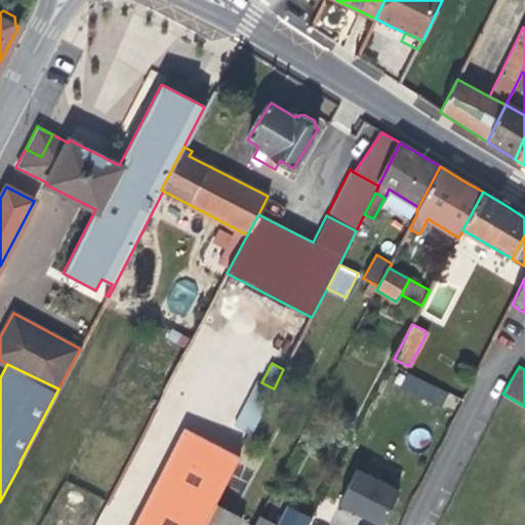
[(447,392),(407,373),(401,386),(441,405),(447,392)]
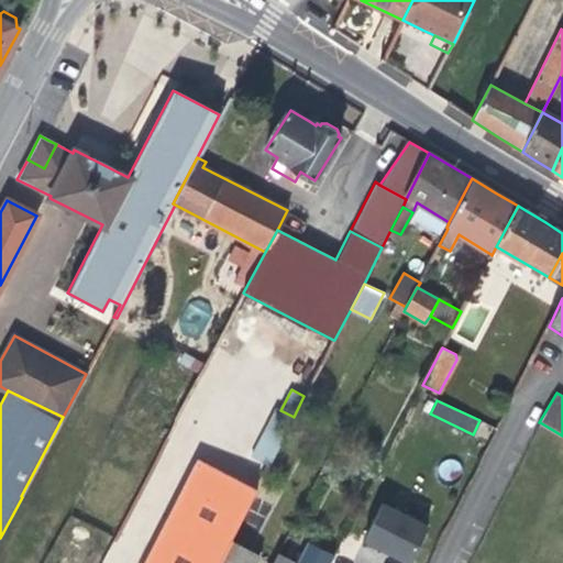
[(280,410),(277,408),(252,456),(271,466),(295,417),(294,417),(280,410)]
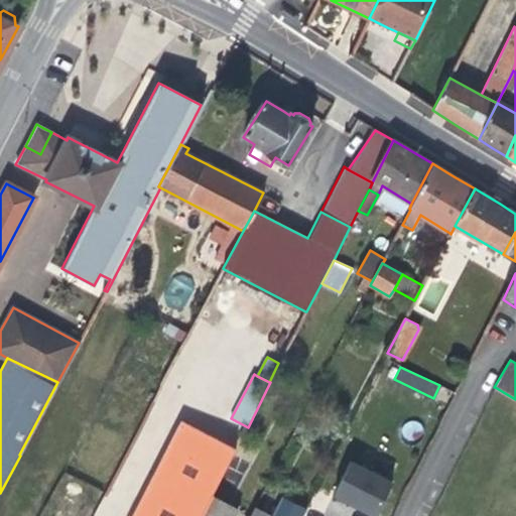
[(200,515),(212,494),(236,447),(181,420),(132,515),(200,515)]
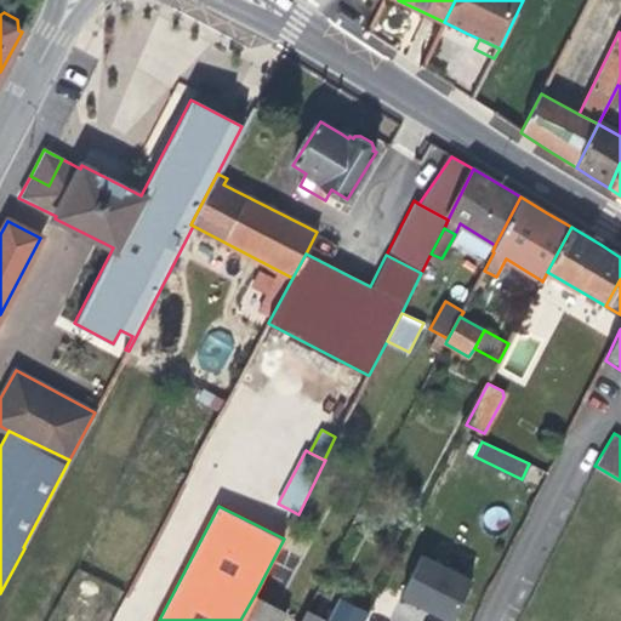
[(472,581),(422,556),(403,593),(420,602),(432,608),(431,609),(451,620),(472,581)]
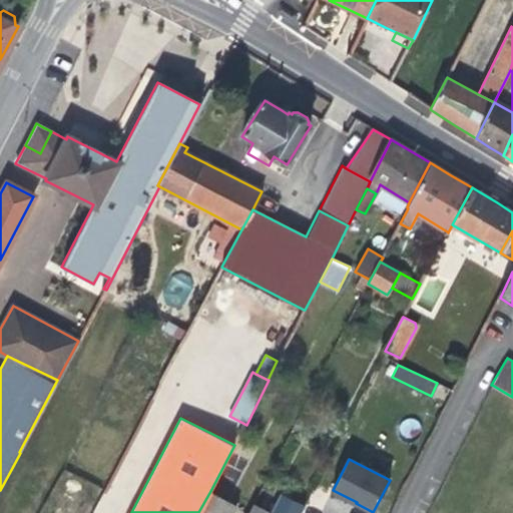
[(248,512),(249,512),(210,491),(198,512),(248,512)]
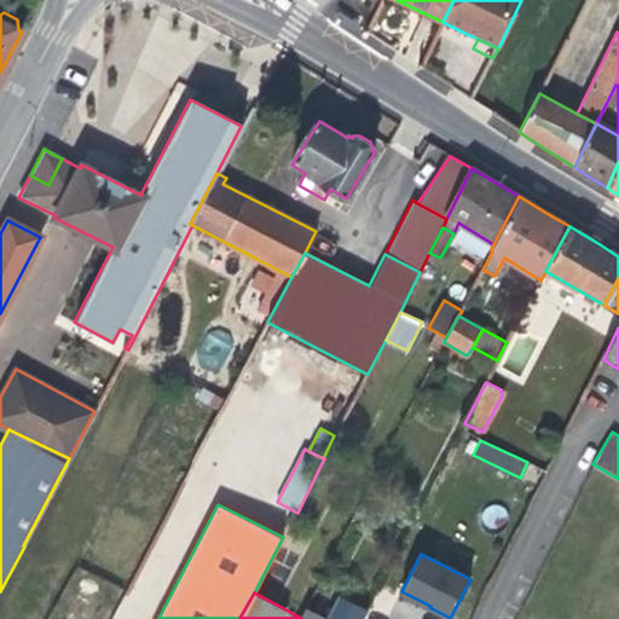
[(340,595),(327,618),(325,618),(363,618),(368,611),(340,595)]
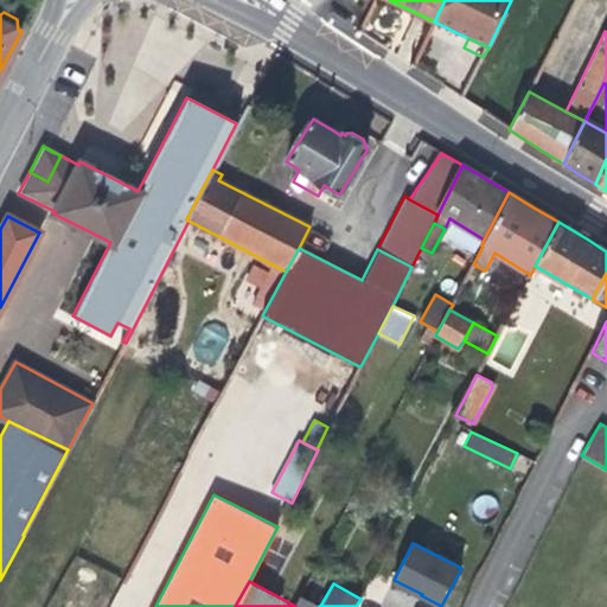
[(319,606),(320,606),(301,595),(295,606),(294,606),(319,606)]
